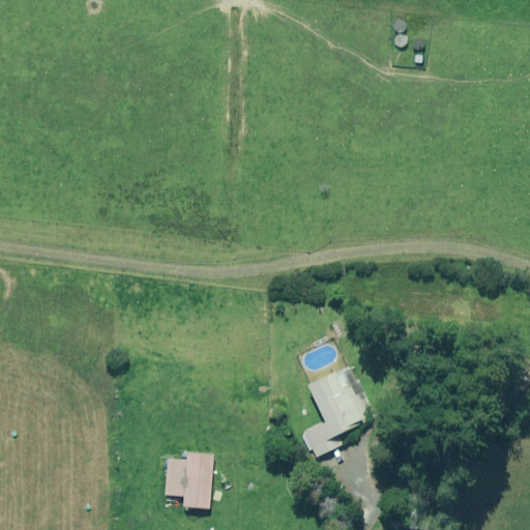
[(405,33),(407,32),(408,30),(409,28),(409,26),(408,24),(407,22),(405,21),(403,21),(401,21),(399,22),(396,23),(395,25),(395,27),(395,29),(396,31),(399,33),(401,33),(403,34),(405,33)]
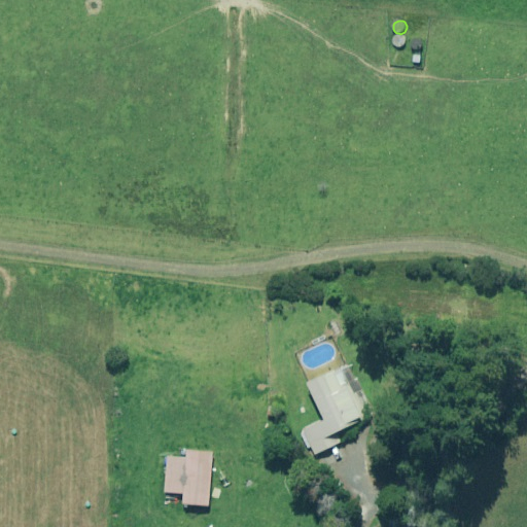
[(405,46),(406,45),(407,43),(408,41),(407,39),(407,37),(405,35),(402,34),(400,34),(398,35),(396,36),(394,37),(394,39),(393,42),(394,44),(395,46),(397,47),(400,47),(402,47),(405,46)]
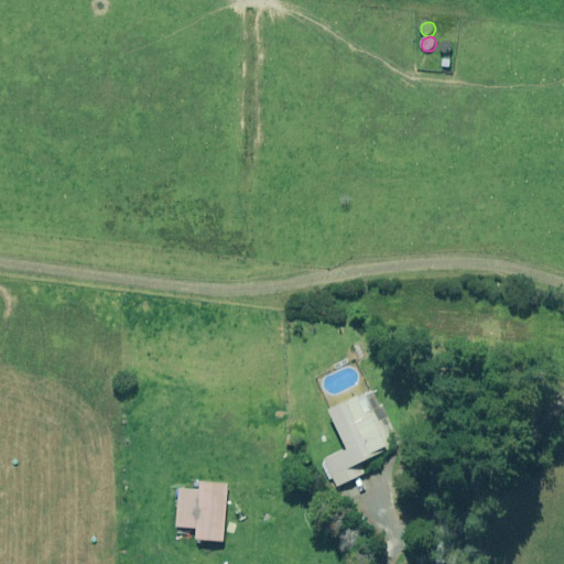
[(453,53),(455,52),(456,50),(456,47),(456,45),(455,44),(454,42),(452,41),(449,41),(447,41),(446,42),(444,43),(444,45),(443,47),(444,50),(445,52),(446,53),(448,54),(451,54),(453,53)]
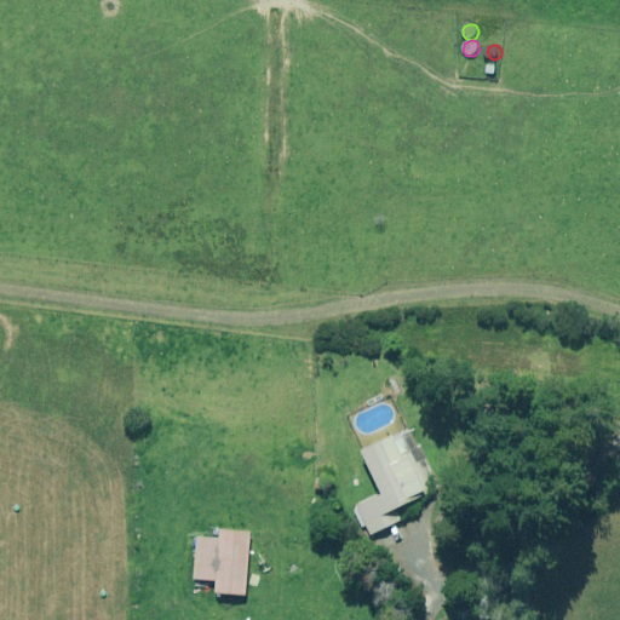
[(411,454),(403,458),(392,436),(362,451),(383,494),(357,506),(372,535),(401,521),(394,505),(428,489),(411,454)]
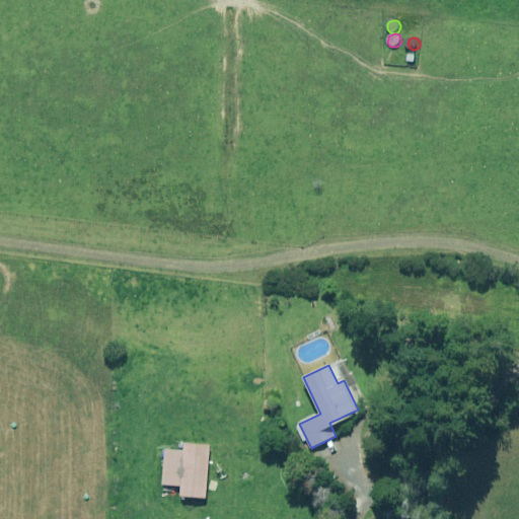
[(206,499),(210,445),(183,443),(182,453),(165,451),(163,486),(181,487),(180,498),(206,499)]
